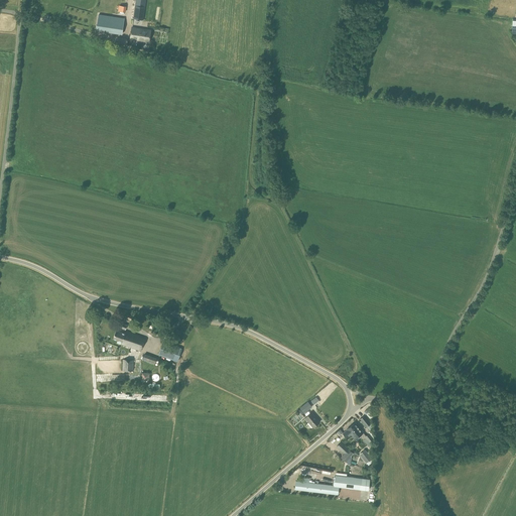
[(113,0),(99,0),(98,10),(112,12),(113,0)]
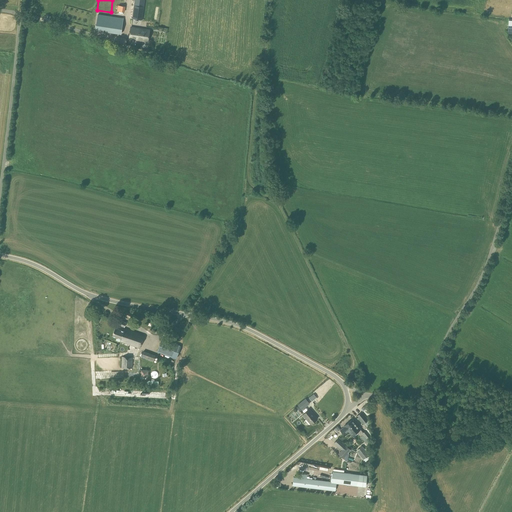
[(145,0),(134,0),(133,14),(131,14),(131,18),(142,20),(145,0)]
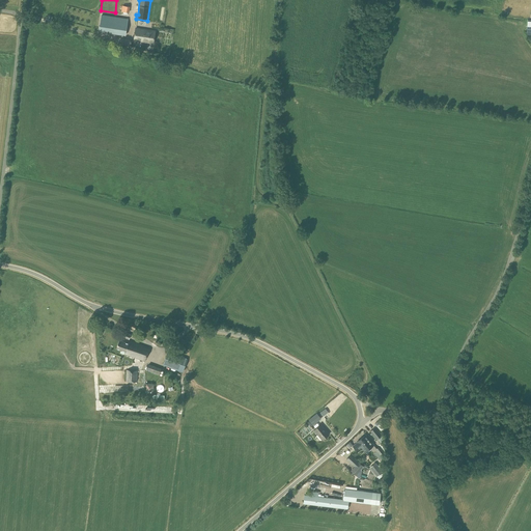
[(126,36),(128,19),(102,15),(99,32),(126,36)]
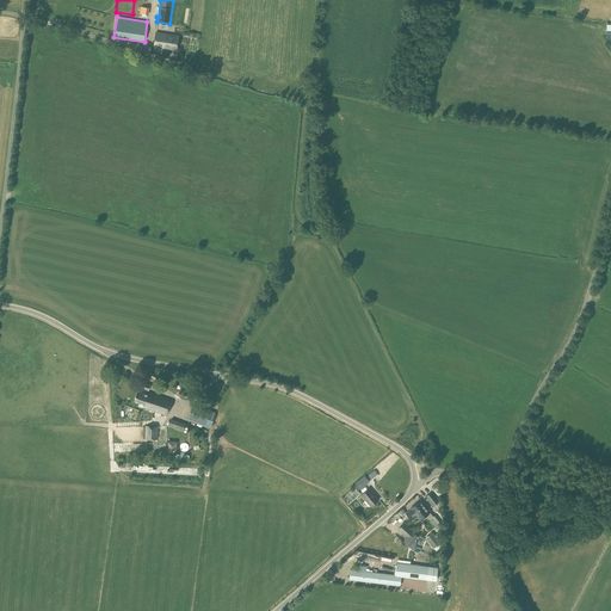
[(154,47),(177,50),(179,36),(156,32),(154,47)]
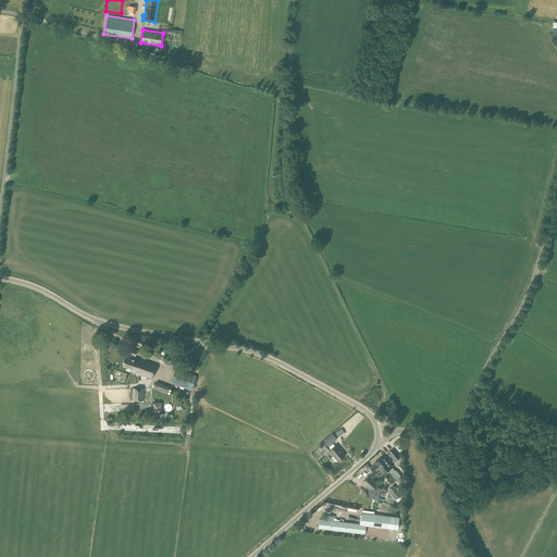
[(138,339),(136,344),(146,349),(148,345),(138,339)]
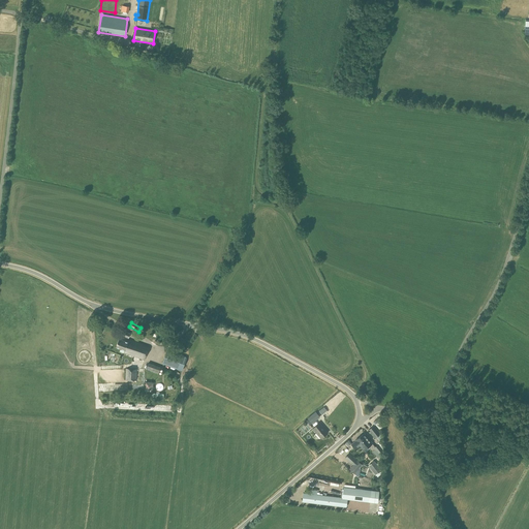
[(129,339),(128,342),(119,339),(116,347),(125,350),(124,353),(145,361),(150,346),(129,339)]
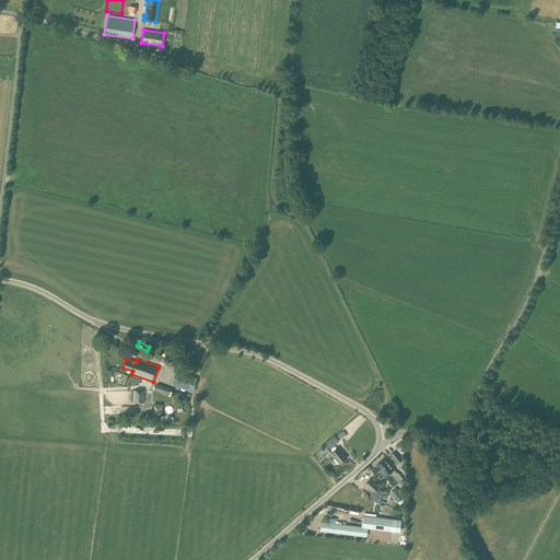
[(193,393),(198,378),(177,371),(172,385),(193,393)]
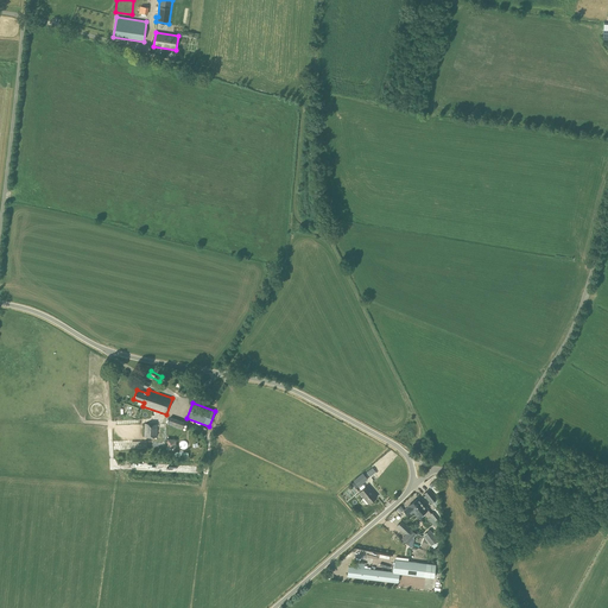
[(184,422),(170,417),(168,425),(182,430),(184,422)]
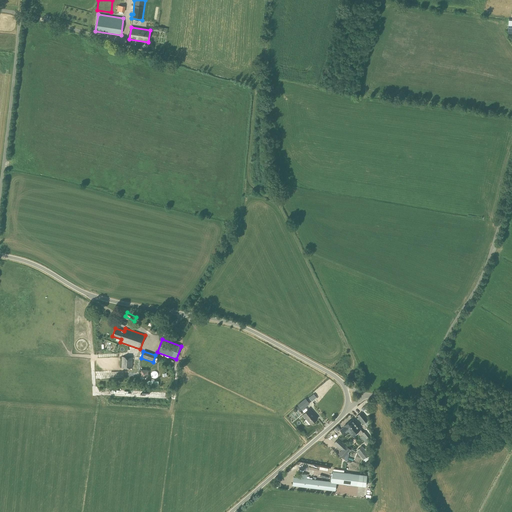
[(122,357),(121,368),(132,369),(133,357),(122,357)]
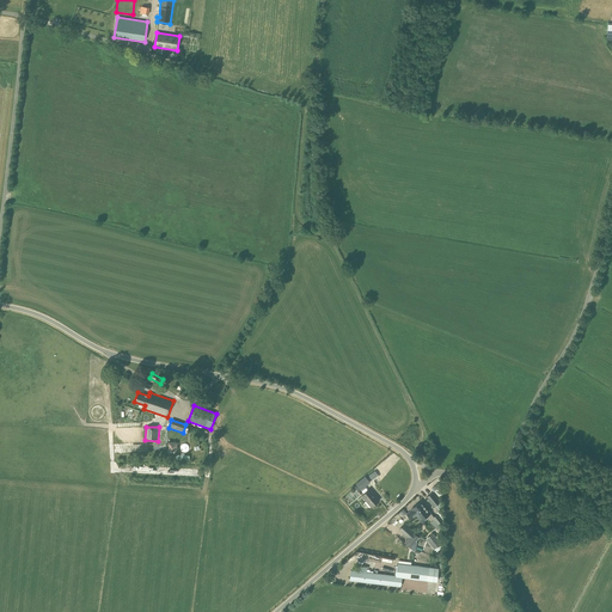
[(178,440),(167,440),(166,450),(176,451),(178,440)]
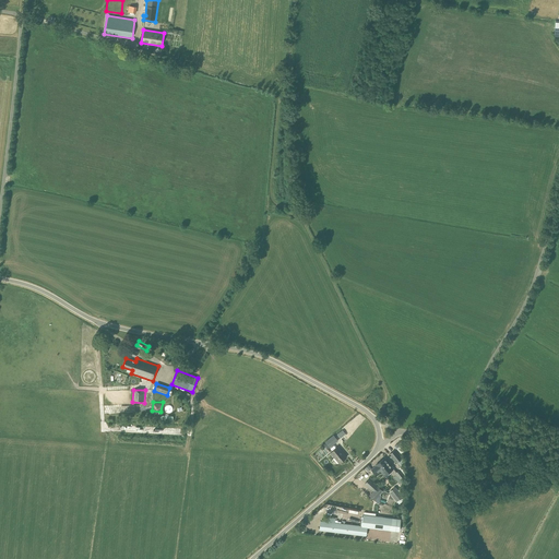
[(333,436),(325,442),(330,448),(337,440),(333,436)]
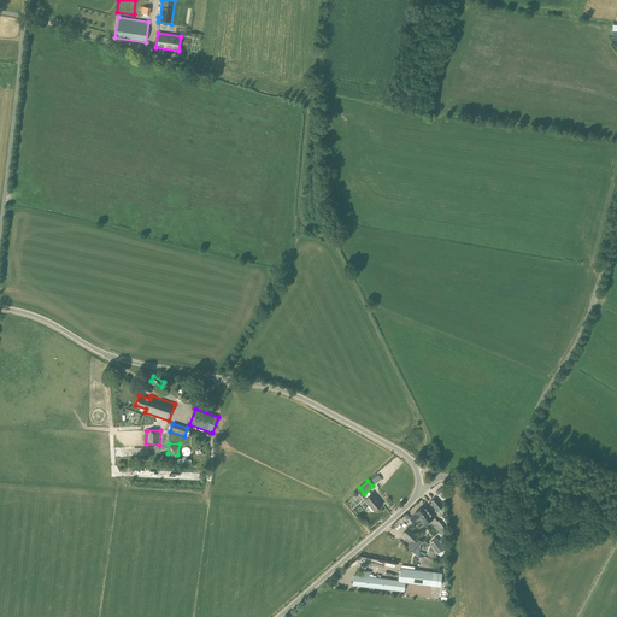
[(375,511),(382,505),(372,494),(365,500),(375,511)]
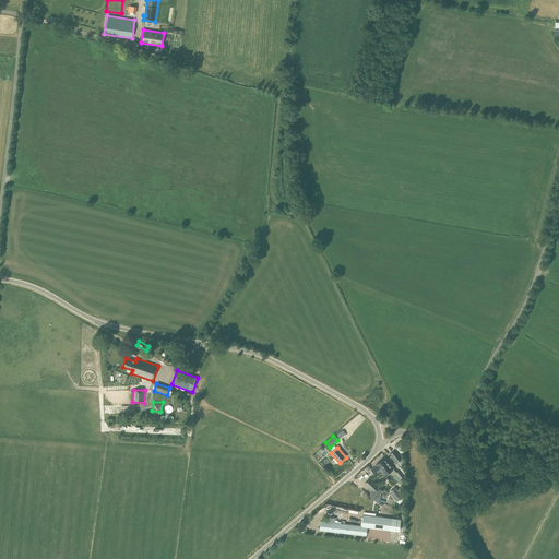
[(311,455),(316,460),(322,455),(317,450),(311,455)]
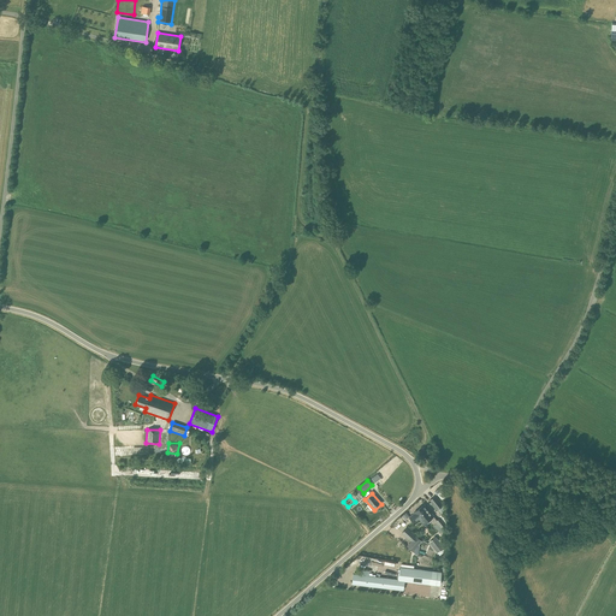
[(436,496),(430,501),(437,510),(444,505),(436,496)]
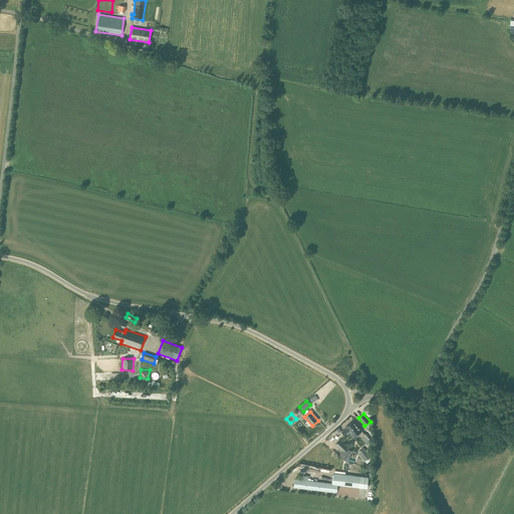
[(349,433),(357,426),(353,422),(345,428),(346,429),(341,432),(345,437),(349,433)]
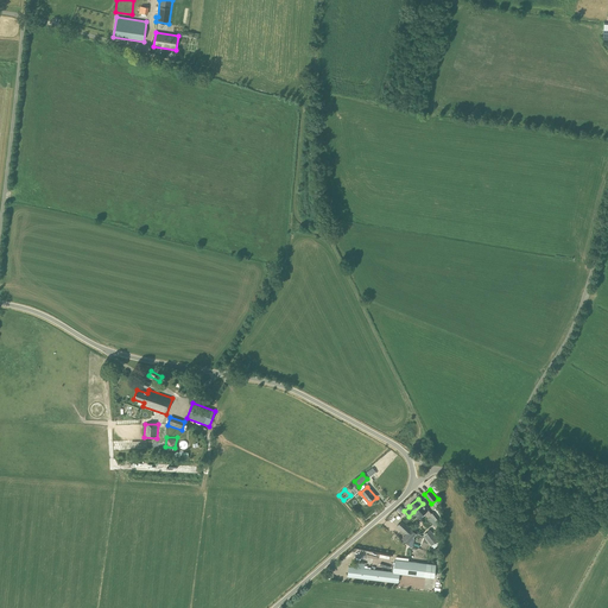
[(423,504),(413,512),(418,518),(424,513),(429,519),(431,518),(435,521),(441,517),(441,514),(436,508),(432,510),(434,511),(431,513),(428,510),(423,504)]
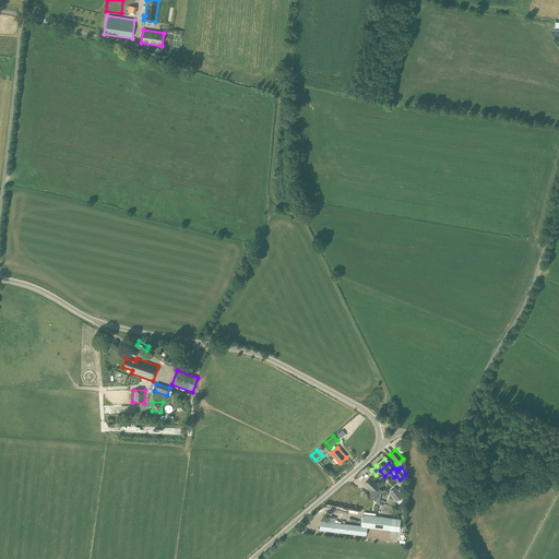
[(383,491),(369,479),(364,485),(372,491),(369,496),(375,501),(376,500),(379,503),(381,496),(380,495),(383,491)]
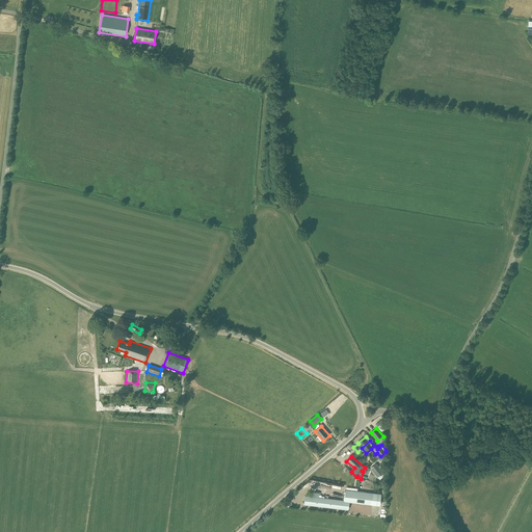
[(370,469),(372,471),(377,478),(377,477),(379,480),(386,476),(380,469),(383,467),(381,464),(378,467),(376,463),(370,469)]
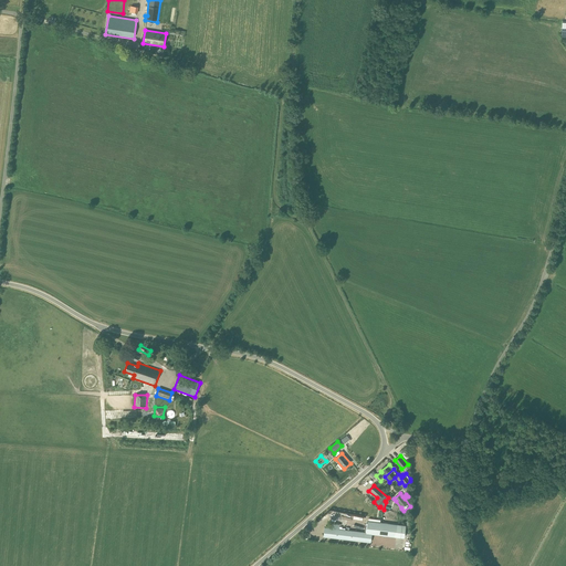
[(368,519),(366,533),(325,527),(324,537),(369,543),(370,542),(371,535),(404,538),(406,525),(380,523),(380,520),(368,519)]
